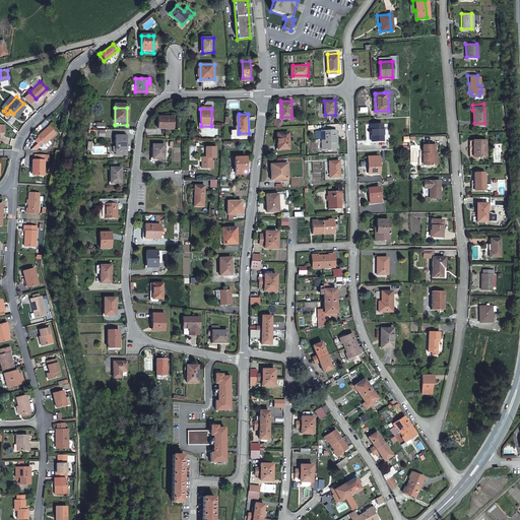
[(174,129),(174,118),(168,118),(159,118),(159,129),(167,128),(167,129),(174,129)]
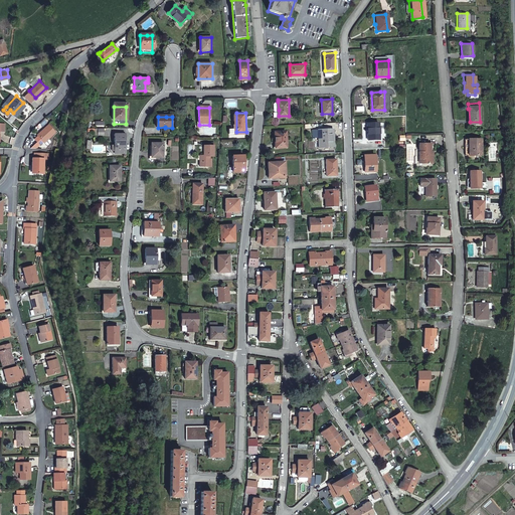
[(379,138),(379,122),(368,122),(369,138),(379,138)]
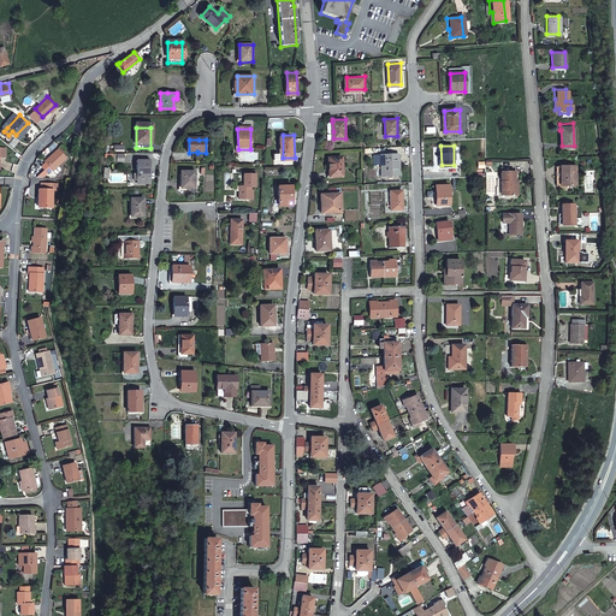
[(66,158),(59,150),(57,152),(47,161),(47,163),(43,166),(49,172),(54,169),(54,170),(59,165),(66,158)]
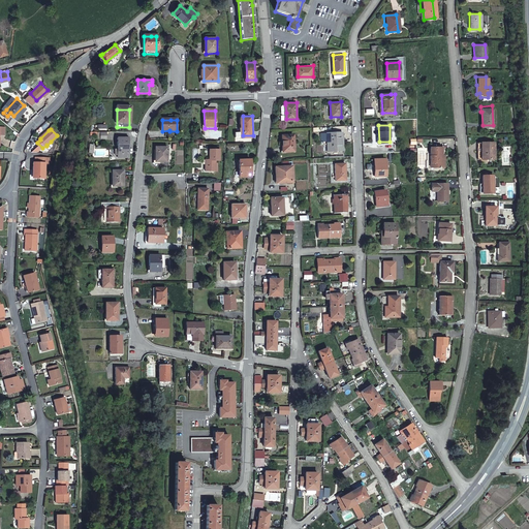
[(344,152),(343,132),(337,132),(328,133),(328,153),(344,152)]
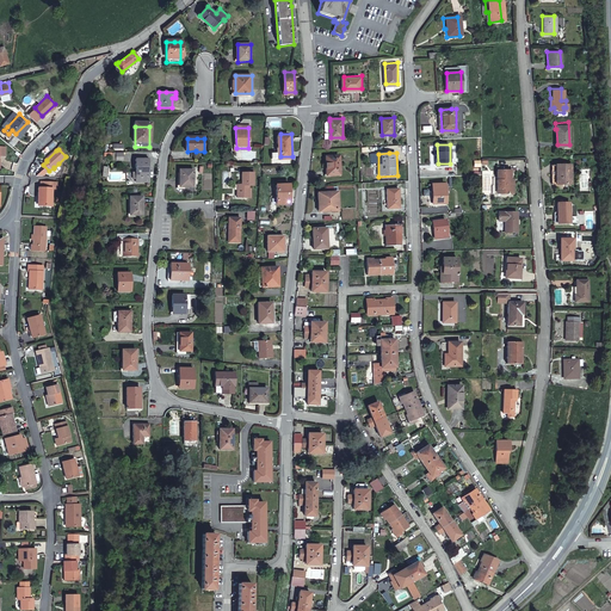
[(339,173),(339,154),(327,155),(327,173),(339,173)]
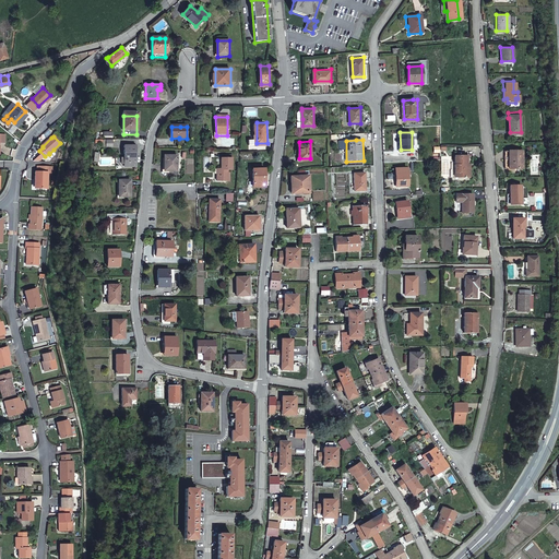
[(137,169),(137,149),(131,149),(126,149),(126,169),(137,169)]
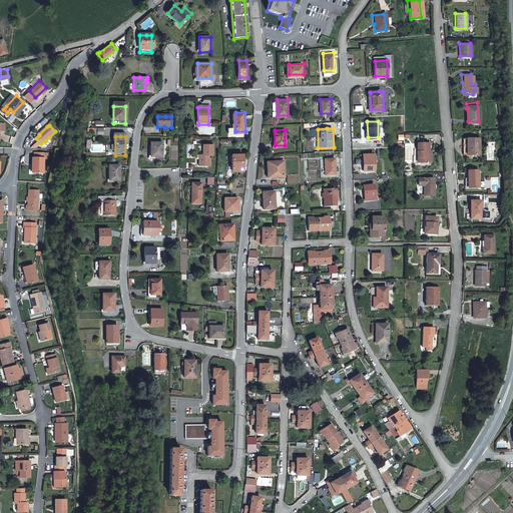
[(479,152),(478,136),(462,136),(463,152),(479,152)]
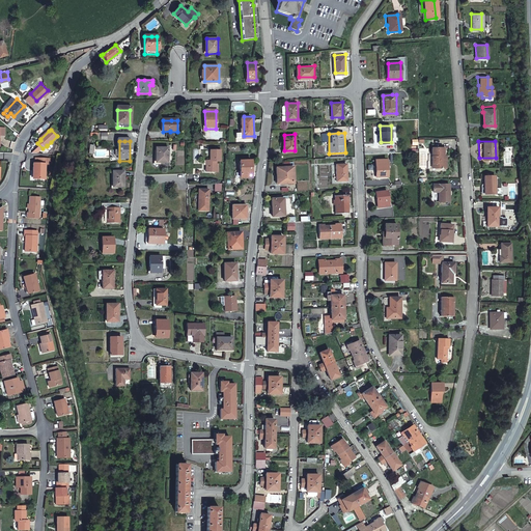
[(447,154),(447,146),(435,147),(436,167),(448,167),(447,154)]
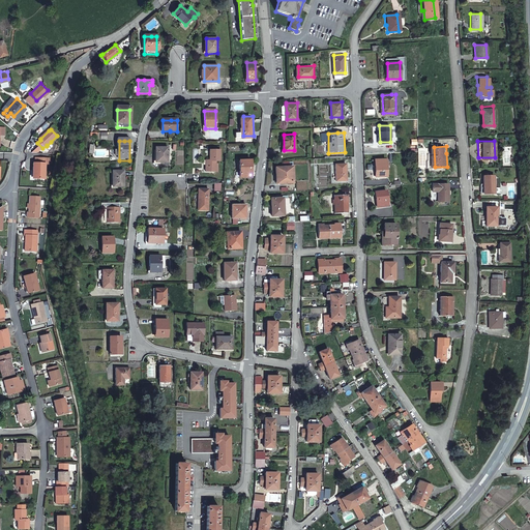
[(169,158),(169,151),(157,151),(156,165),(169,166),(169,158)]
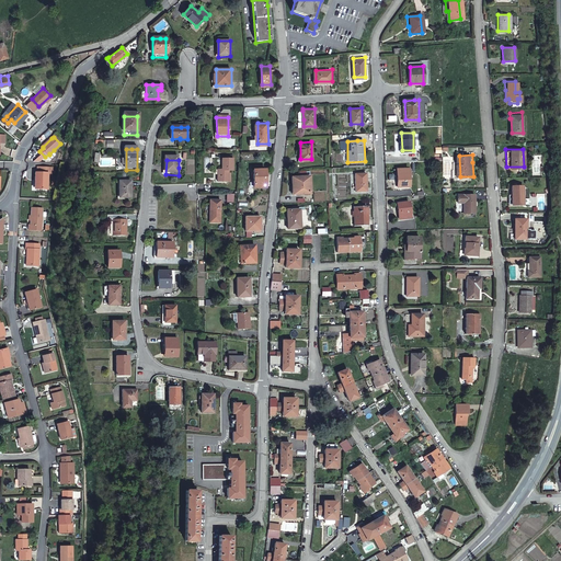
[(231,172),(231,160),(219,161),(219,172),(217,172),(217,183),(228,183),(228,172),(231,172)]
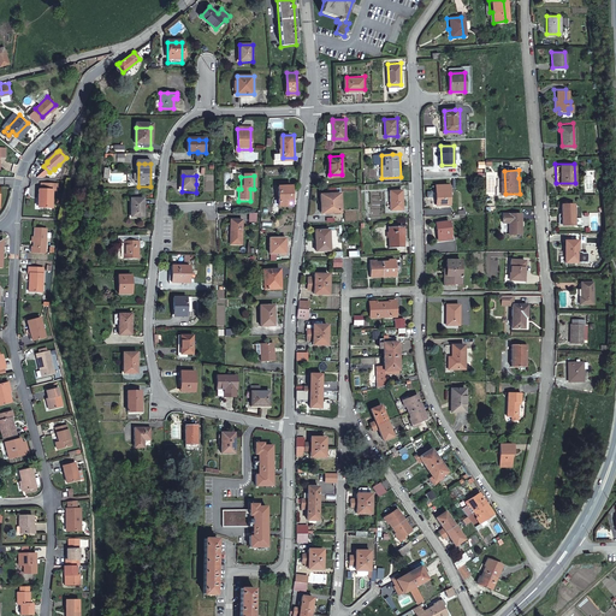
[(294,203),(294,181),(280,181),(280,203),(294,203)]
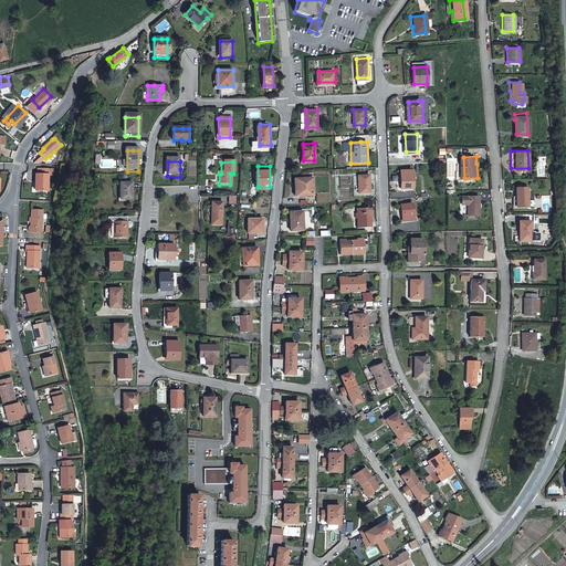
[(413,186),(413,169),(401,169),(401,186),(413,186)]
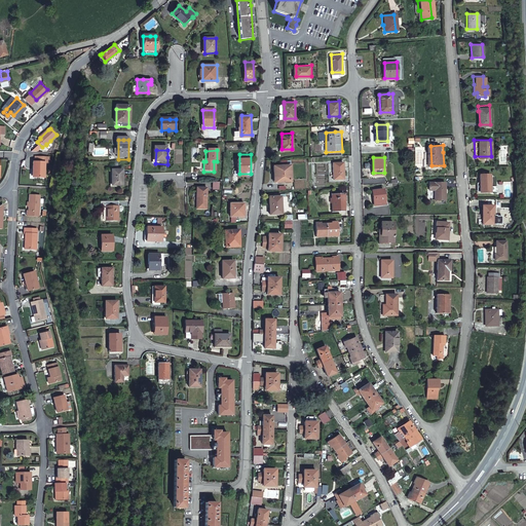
[(343,177),(344,160),(333,160),(332,176),(343,177)]
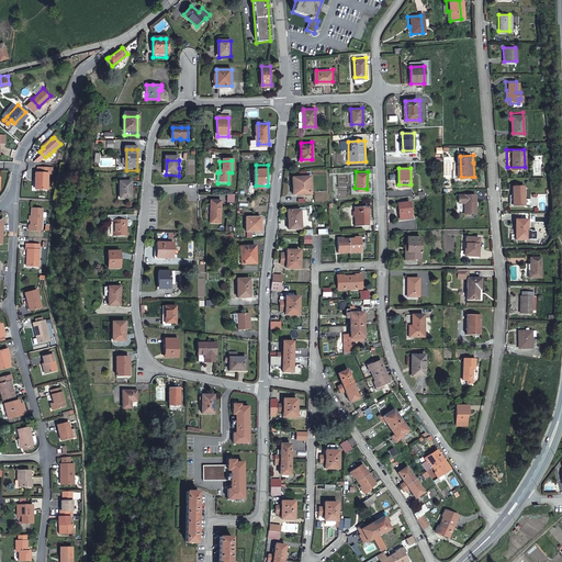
[(49,189),(49,172),(37,172),(37,180),(40,180),(38,189),(49,189)]
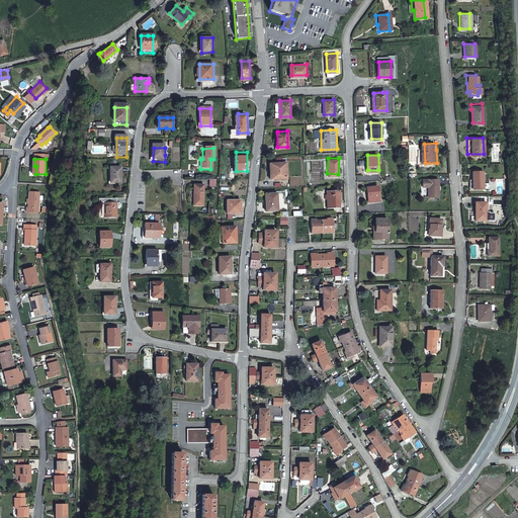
[(285,177),(286,161),(275,162),(275,177),(285,177)]
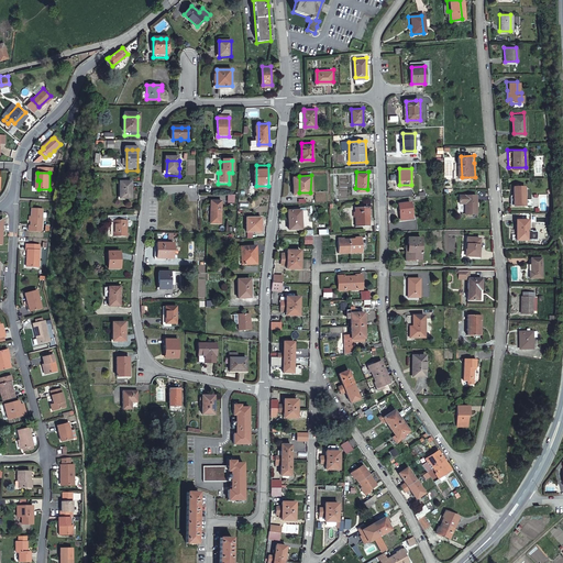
[(132,200),(132,183),(121,183),(121,199),(132,200)]
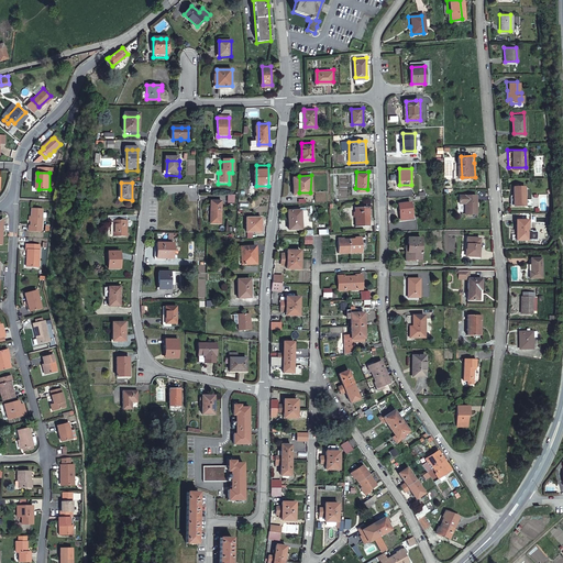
[(514,185),(514,194),(514,202),(514,203),(525,202),(525,197),(525,185),(514,185)]
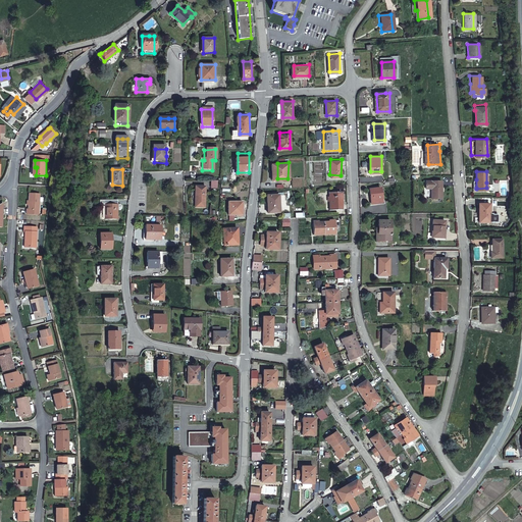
[(446,197),(446,179),(430,180),(430,188),(435,188),(435,197),(446,197)]
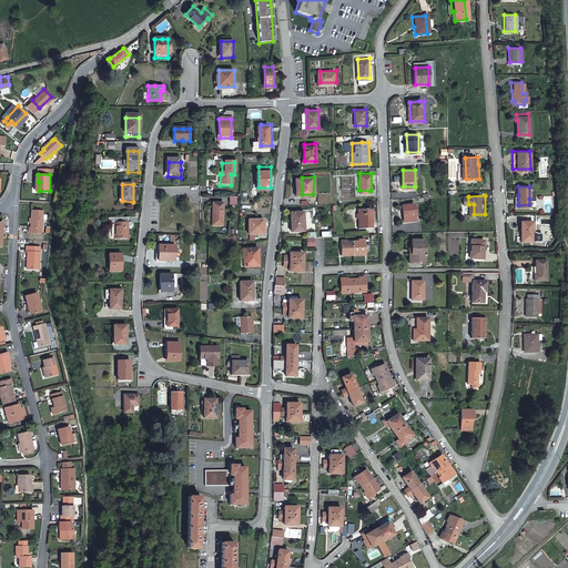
[(224,226),(225,203),(213,203),(213,226),(224,226)]
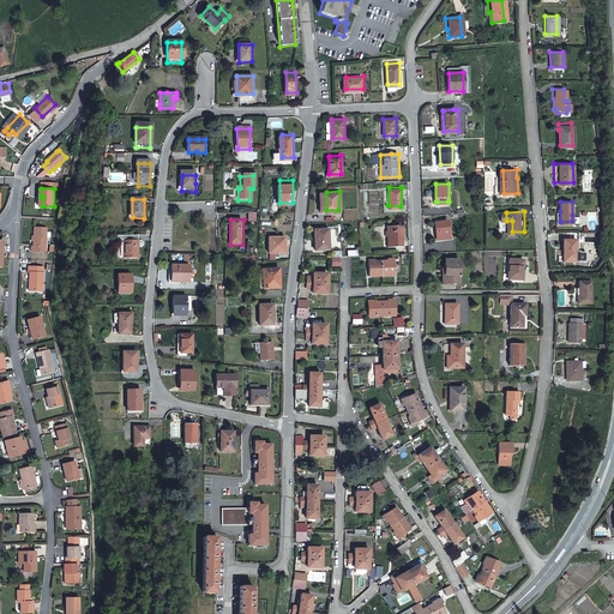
[(450,239),(449,222),(437,223),(438,240),(450,239)]
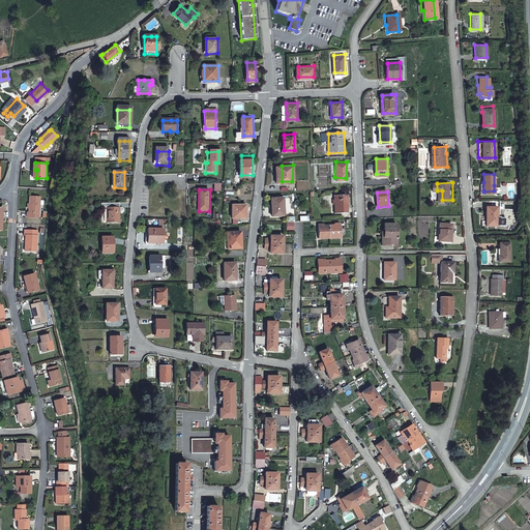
[(345,211),(344,193),(331,194),(332,212),(345,211)]
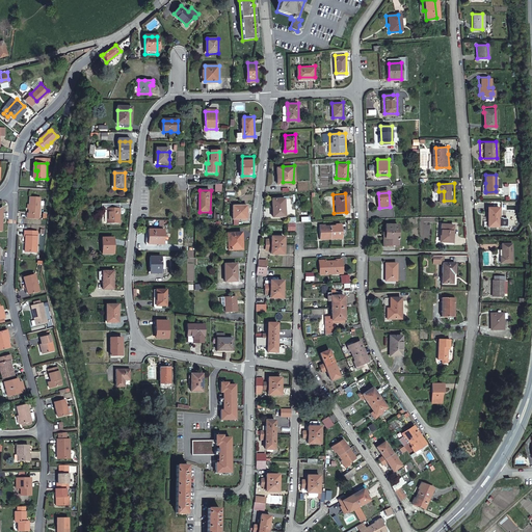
[(286,214),(286,197),(273,197),(273,215),(286,214)]
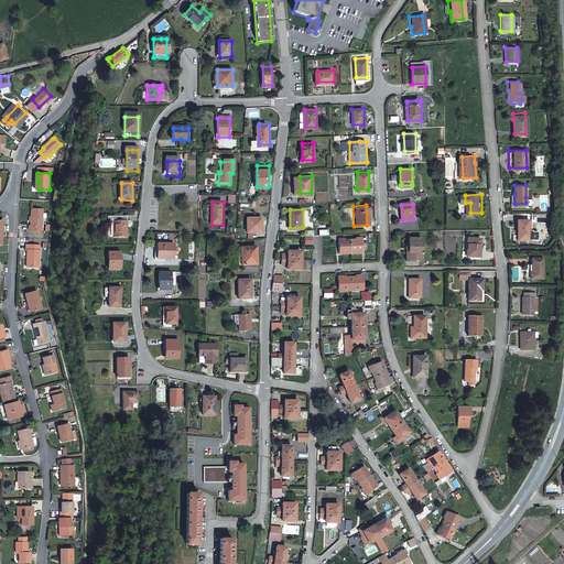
[(43,231),(44,210),(33,210),(33,226),(32,226),(31,230),(43,231)]
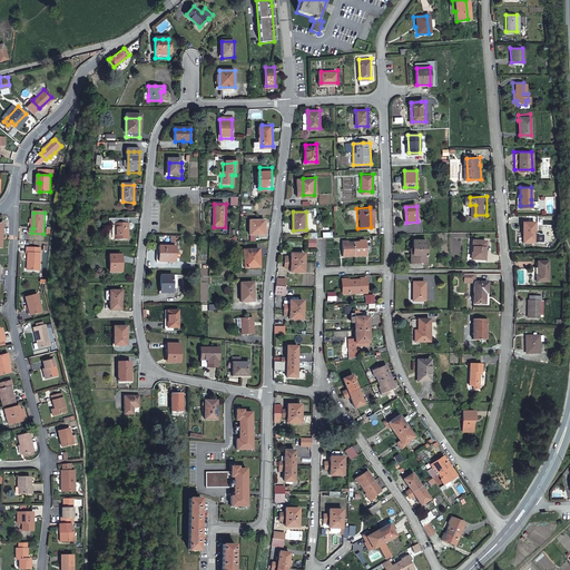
[(266,232),(266,217),(252,217),(251,232),(266,232)]
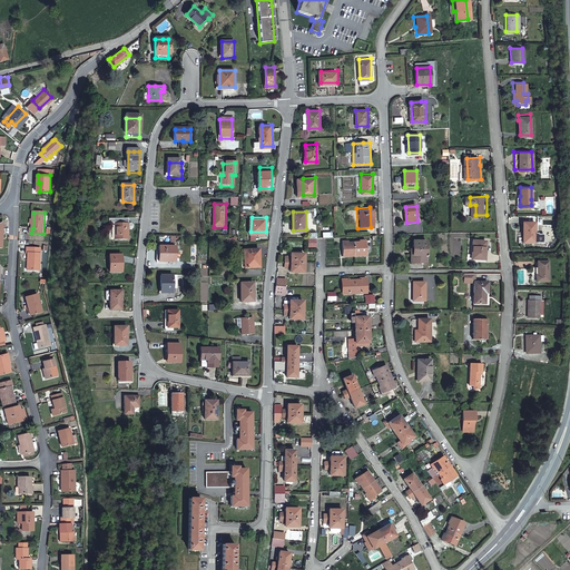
[(523,220),(523,239),(534,239),(534,220),(523,220)]
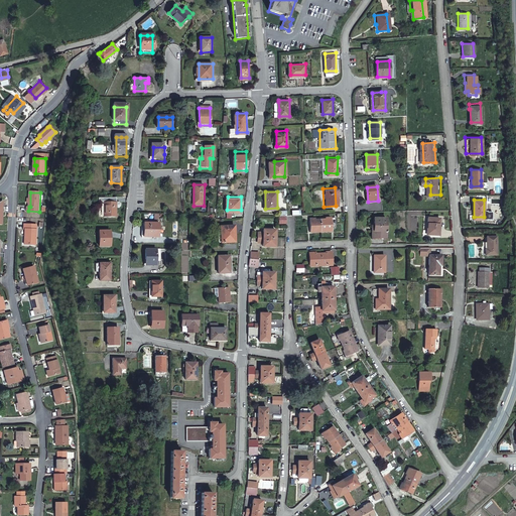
[(118,210),(117,205),(107,205),(107,201),(100,202),(100,205),(105,205),(105,219),(118,219),(118,210)]
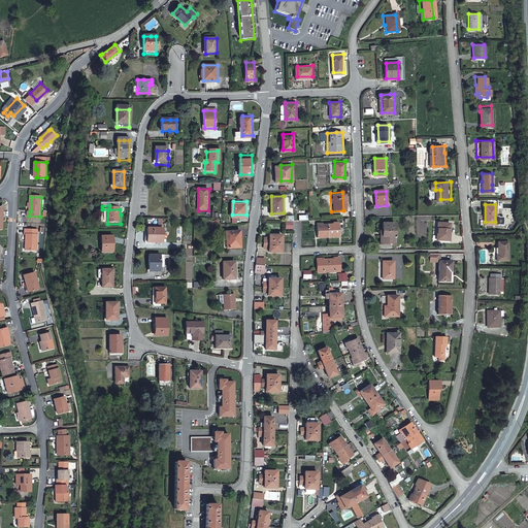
[(455,228),(455,223),(443,222),(442,234),(438,234),(438,240),(448,241),(448,239),(454,239),(454,228),(455,228)]
